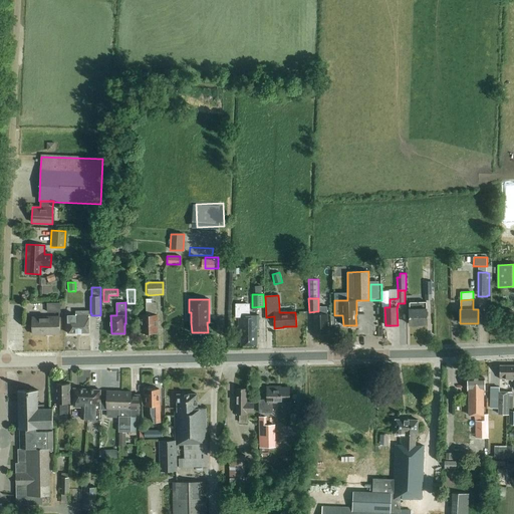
[(427,309),(426,309),(426,302),(419,302),(410,302),(410,309),(409,309),(410,324),(427,324),(427,309)]
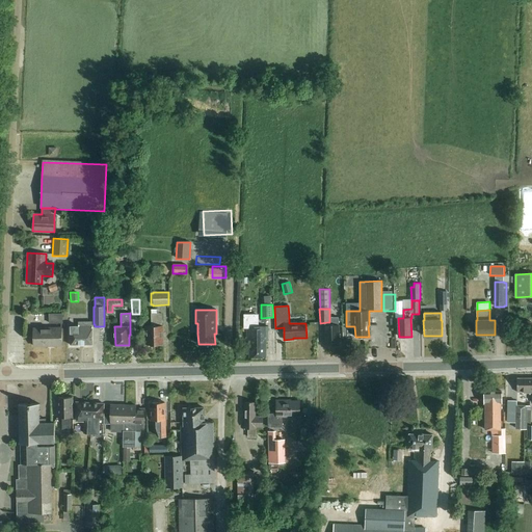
[(62,323),(62,314),(49,314),(49,323),(62,323)]
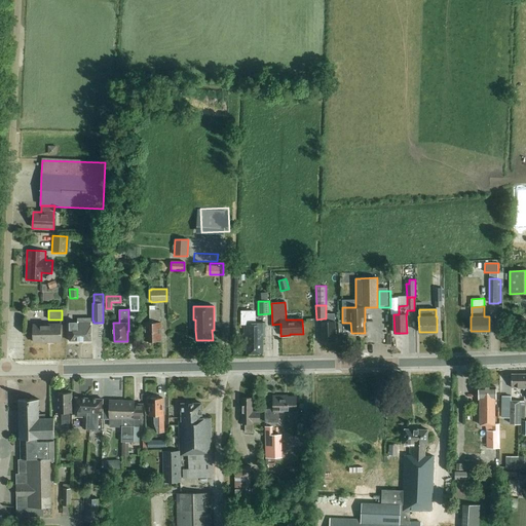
[(144,330),(145,330),(145,341),(160,340),(160,323),(159,310),(149,310),(150,323),(144,323),(144,330)]
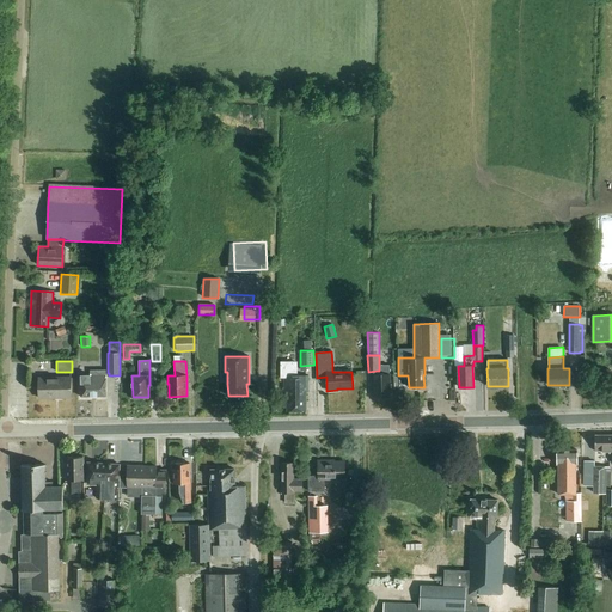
[(306,411),(305,391),(308,391),(308,375),(295,375),(295,363),(281,363),(281,378),(283,378),(283,391),(287,391),(287,411),(306,411)]
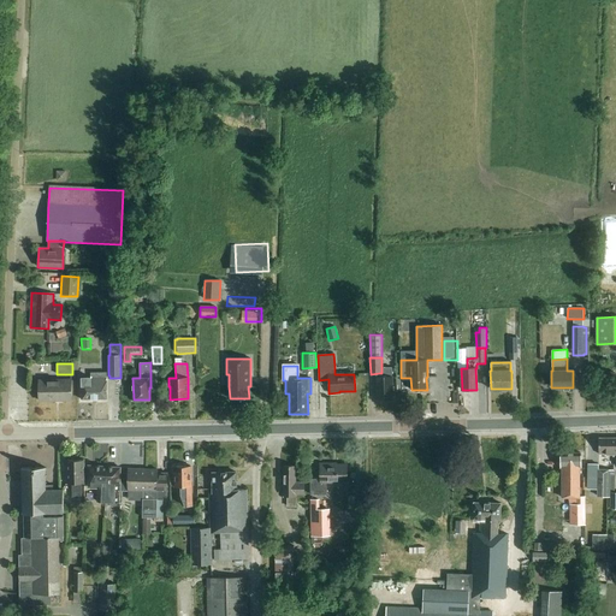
[(379,373),(380,377),(377,377),(377,401),(392,401),(392,367),(381,368),(381,373),(379,373)]
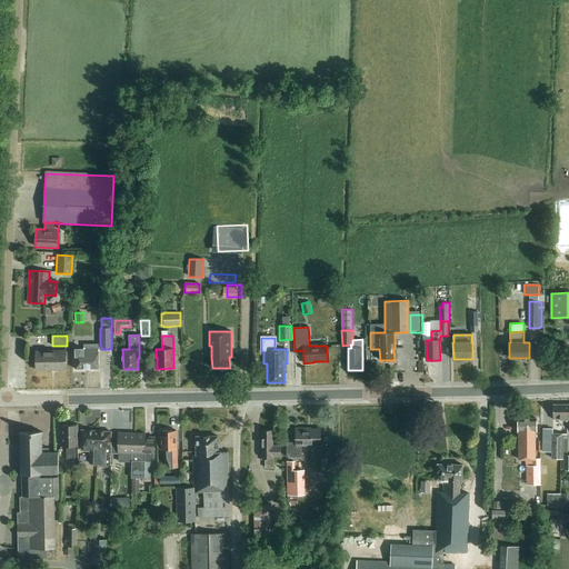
[(83,349),(75,349),(76,369),(99,369),(99,349),(98,349),(98,345),(83,345),(83,349)]
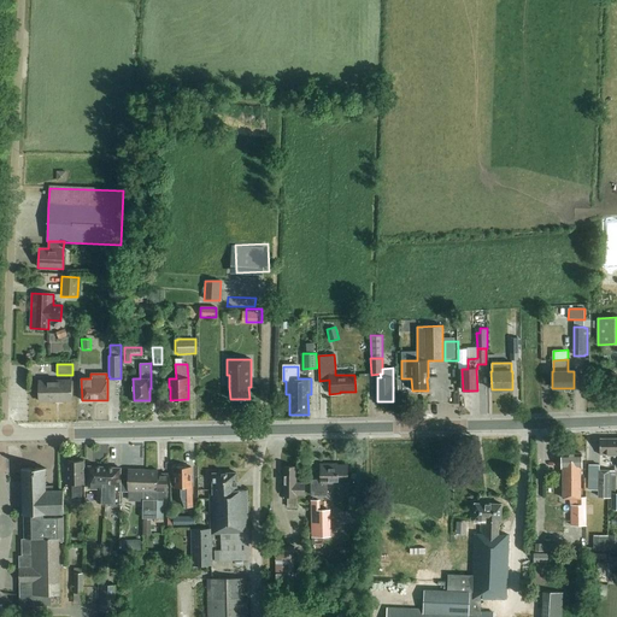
[(71,381),(39,381),(39,401),(71,401),(71,381)]
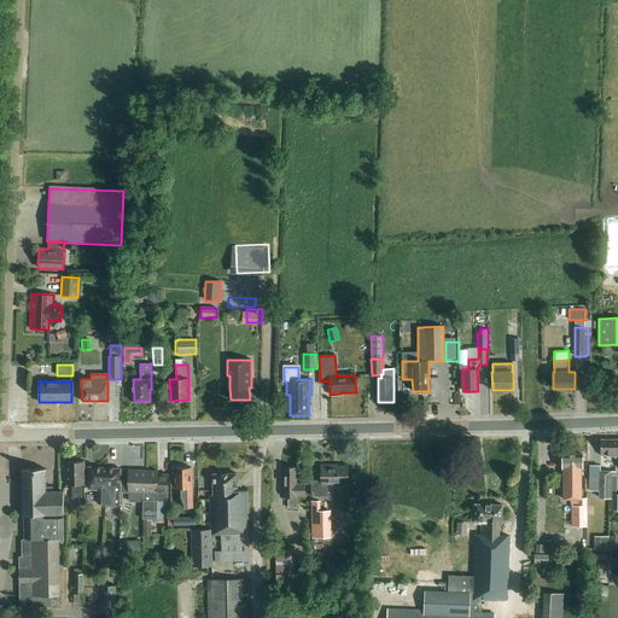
[(617,458),(617,439),(600,439),(600,456),(616,456),(616,459),(617,458)]
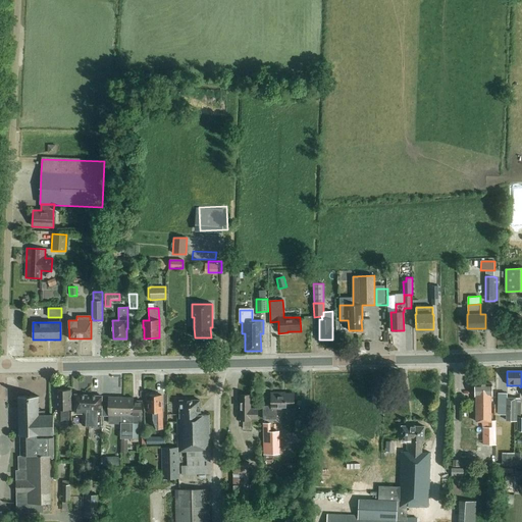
[(491,421),(491,397),(492,397),(491,383),(475,384),(475,397),(476,397),(476,422),(488,422),(488,428),(483,428),(483,445),(496,445),(496,421),(491,421)]
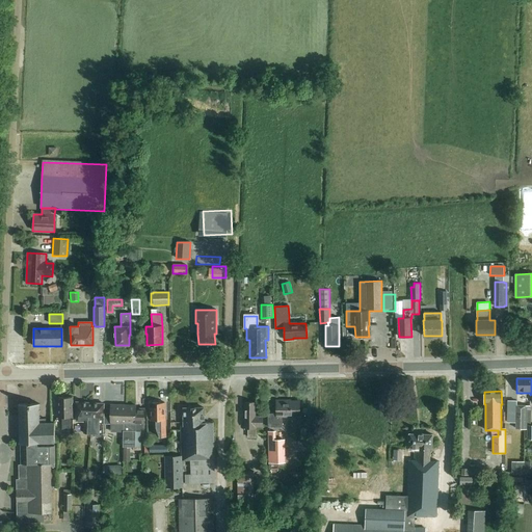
[(73,397),(57,398),(57,418),(62,418),(62,429),(70,429),(70,418),(73,418),(73,397)]
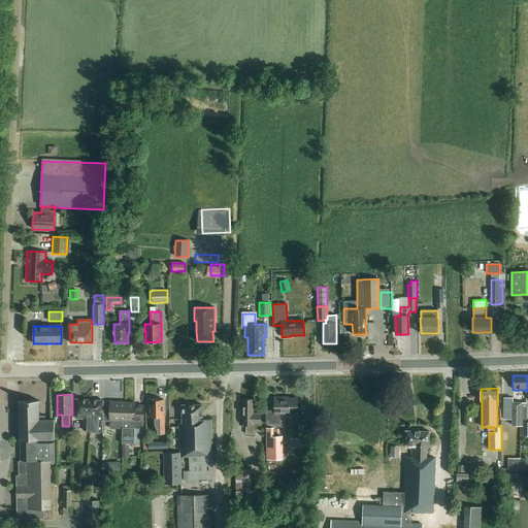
[(274,410),(266,410),(266,424),(281,424),(279,414),(298,413),(297,398),(284,399),(284,397),(274,398),(274,410)]
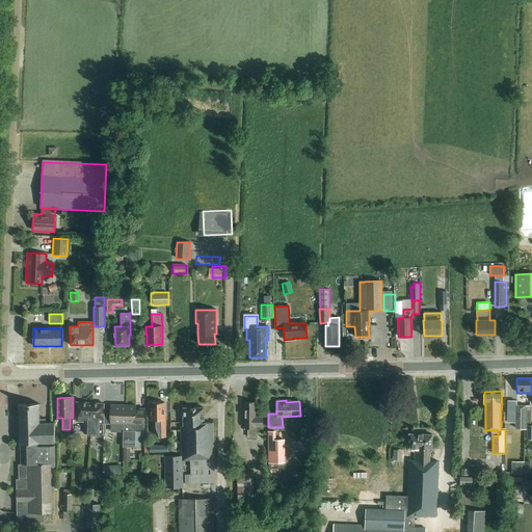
[(92,416),(92,403),(76,402),(75,422),(84,422),(84,433),(91,433),(92,416)]
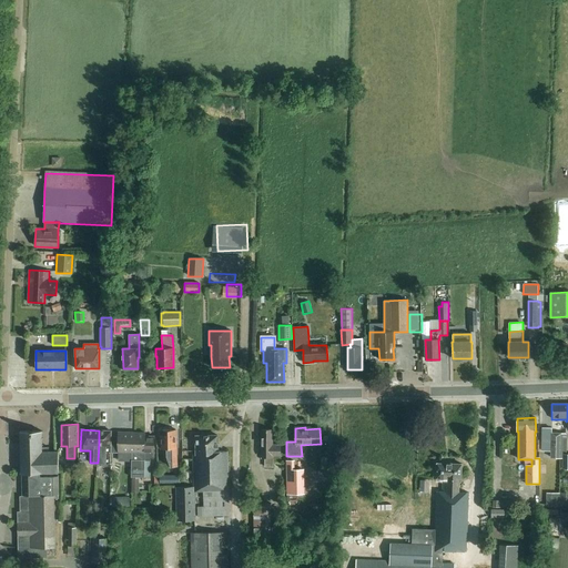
[(178,467),(176,448),(176,442),(175,442),(175,429),(161,430),(161,442),(160,442),(160,449),(166,449),(166,456),(171,467),(178,467)]
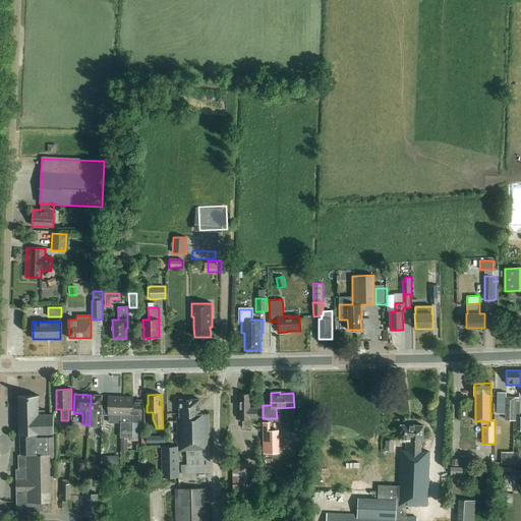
[(250,428),(250,418),(257,418),(257,408),(249,408),(249,394),(240,394),(239,419),(243,419),(243,428),(250,428)]
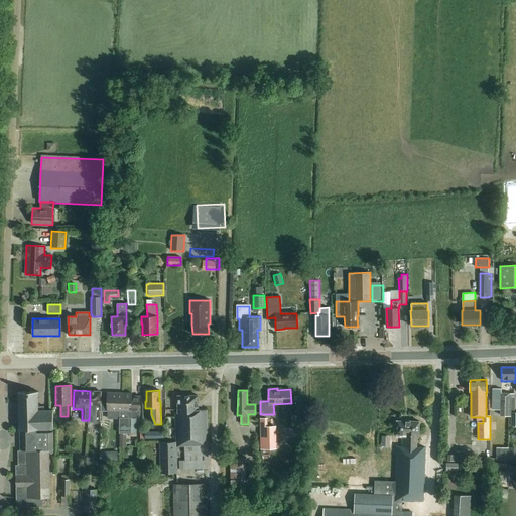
[(515,393),(502,392),(502,390),(493,390),(492,410),(500,410),(500,415),(512,416),(513,416),(514,413),(515,393)]
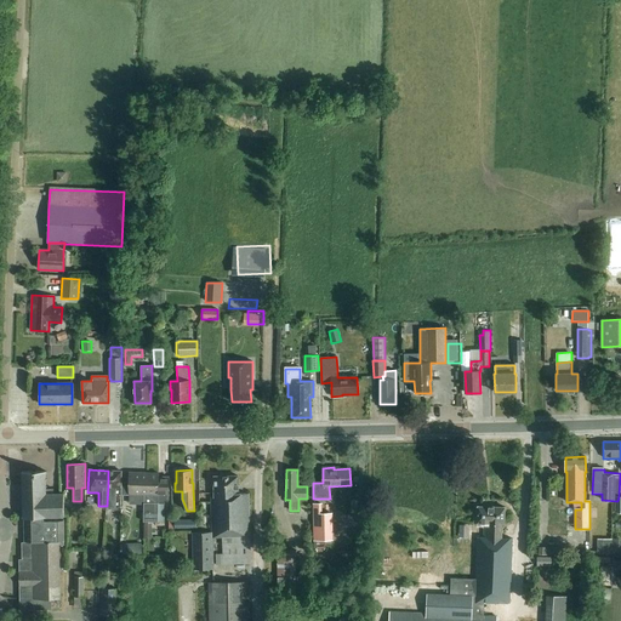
[(108,485),(107,506),(110,507),(112,511),(118,511),(119,507),(120,507),(121,472),(108,471),(108,485)]
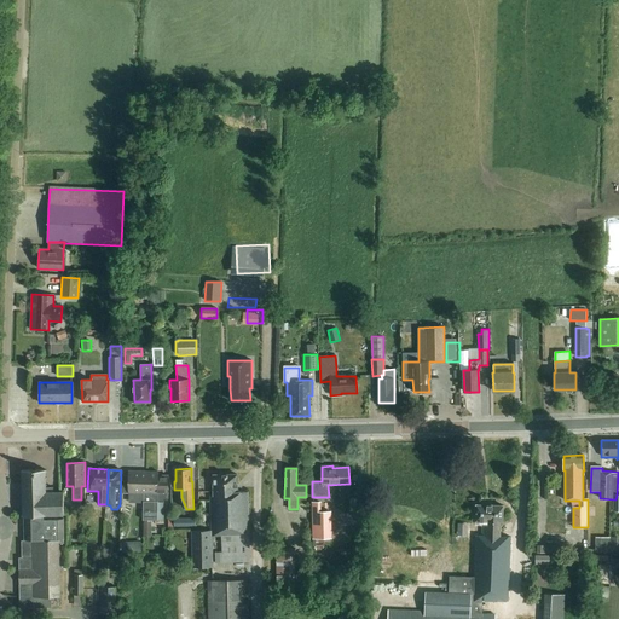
[(25,516),(27,541),(22,541),(22,559),(24,561),(24,567),(19,567),(19,584),(19,597),(33,597),(51,597),(59,596),(59,543),(64,543),(63,519),(61,519),(61,515),(64,515),(63,492),(53,492),(53,487),(46,489),(45,470),(22,470),(23,516),(25,516)]
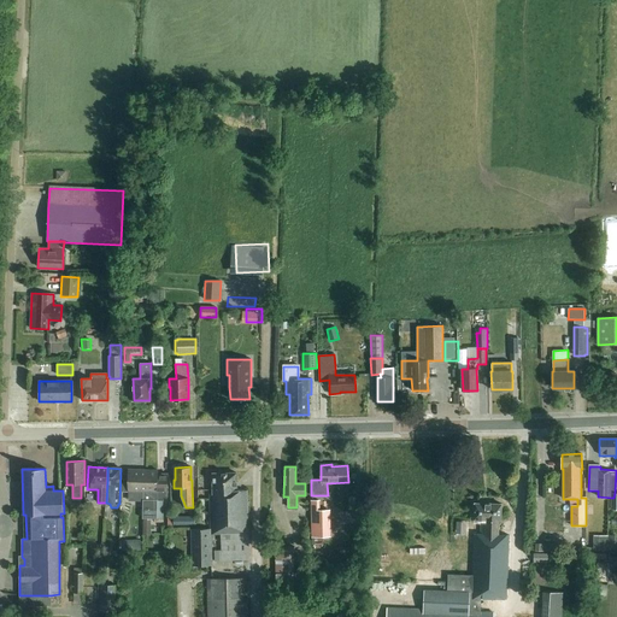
[(146,483),(146,470),(128,470),(128,492),(142,492),(142,518),(162,518),(162,500),(153,500),(154,483),(146,483)]
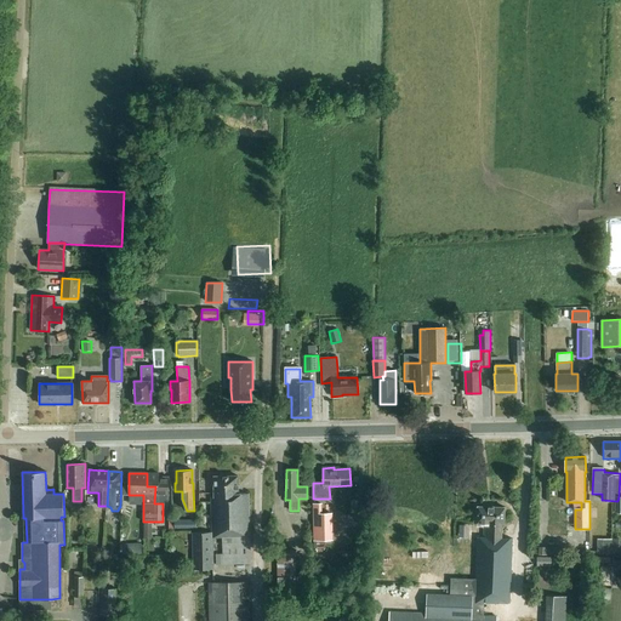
[(158,473),(147,473),(147,486),(155,486),(154,503),(163,503),(163,501),(167,501),(167,478),(158,478),(158,473)]
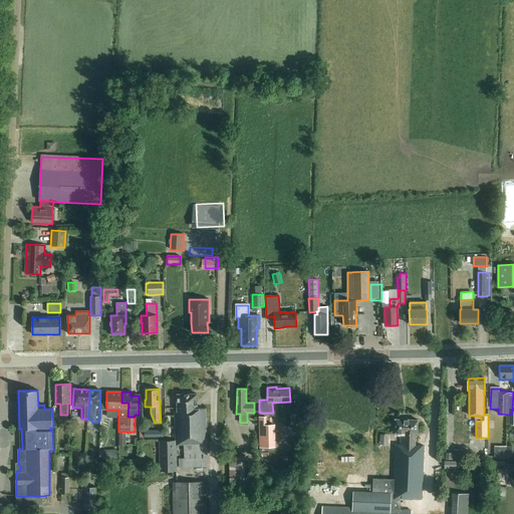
[(175,441),(160,441),(160,468),(177,467),(176,446),(184,446),(184,458),(179,459),(179,467),(208,467),(206,409),(197,409),(197,394),(177,395),(178,412),(175,412),(175,441)]
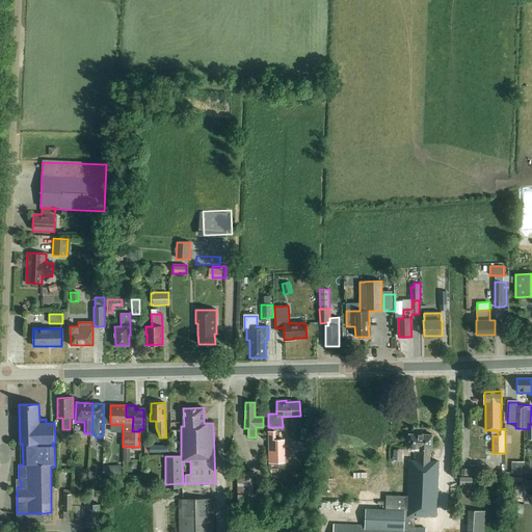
[(432,434),(409,434),(408,448),(415,449),(415,460),(429,461),(430,449),(432,449),(432,434)]
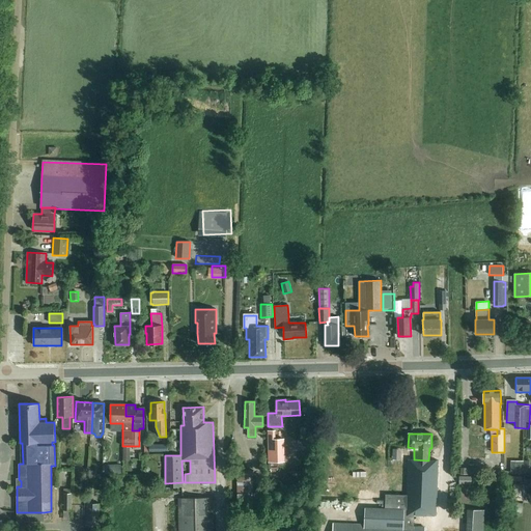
[(523,474),(523,462),(510,460),(510,474),(523,474)]
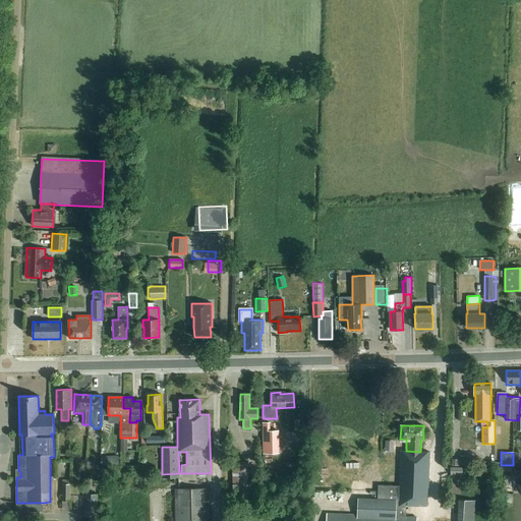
[(119,455),(103,456),(103,466),(119,465),(119,455)]
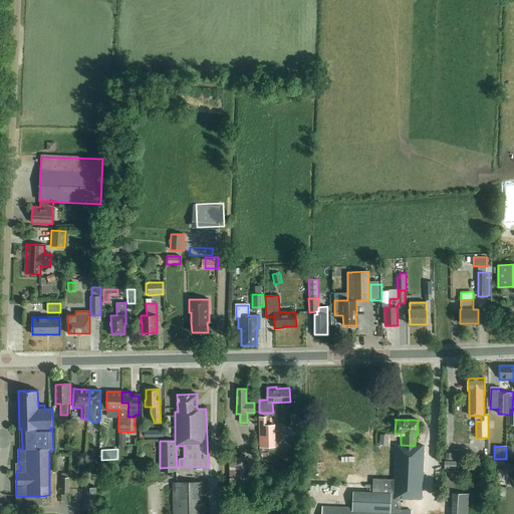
[(244,488),(244,456),(230,456),(230,488),(244,488)]
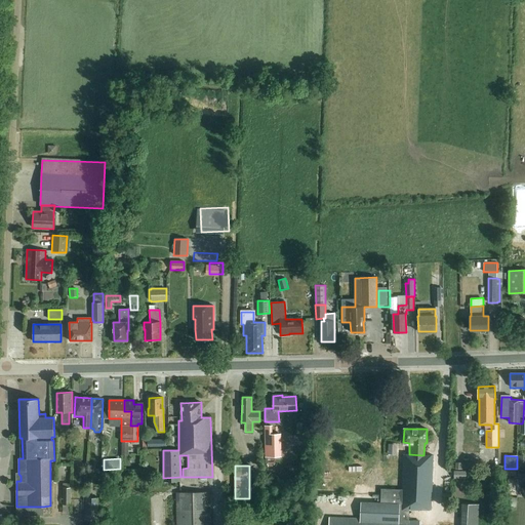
[(63,505),(63,515),(71,515),(71,505),(71,483),(63,483),(63,505)]
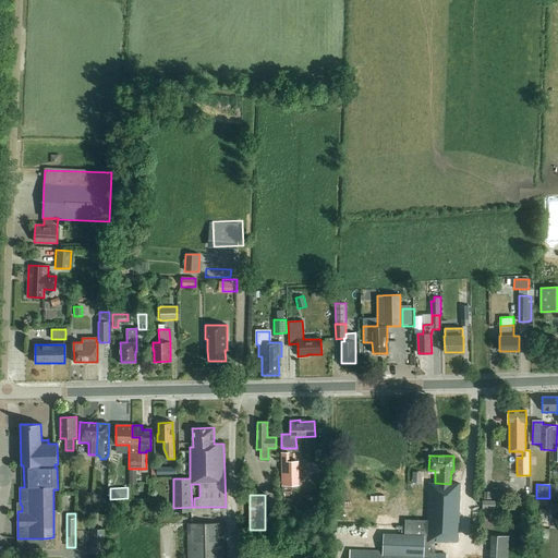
[(187,557),(223,557),(223,523),(187,523),(187,557)]
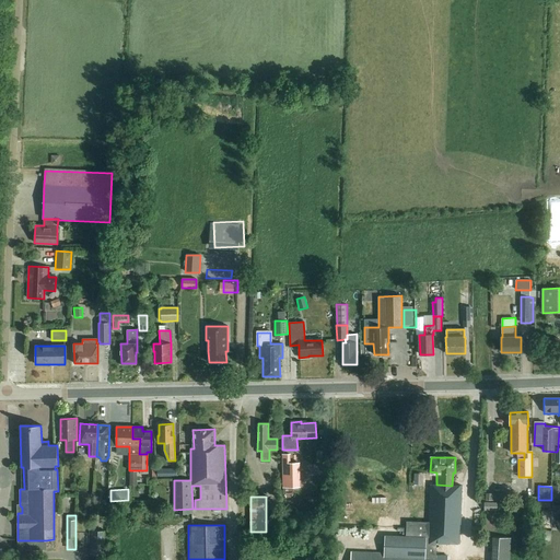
[(92,531),(91,550),(91,553),(104,555),(105,532),(92,531)]
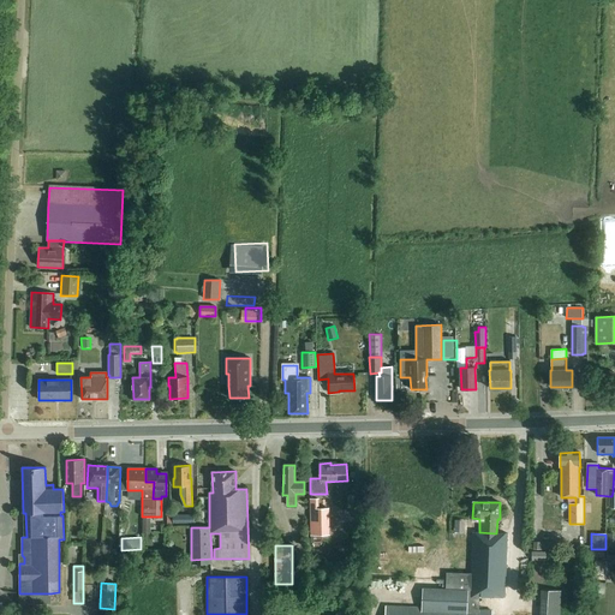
[(562,614),(563,589),(544,587),(543,614),(562,614)]
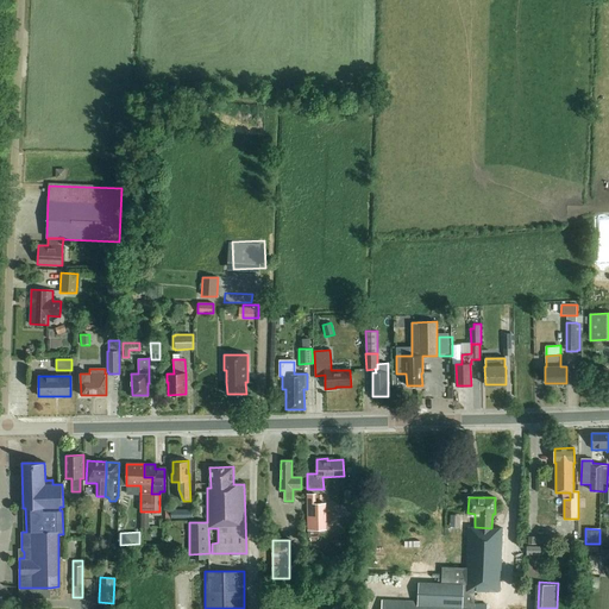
[(382,601),(381,608),(487,608),(488,606),(475,606),(476,591),(465,590),(466,586),(419,584),(418,603),(382,601)]
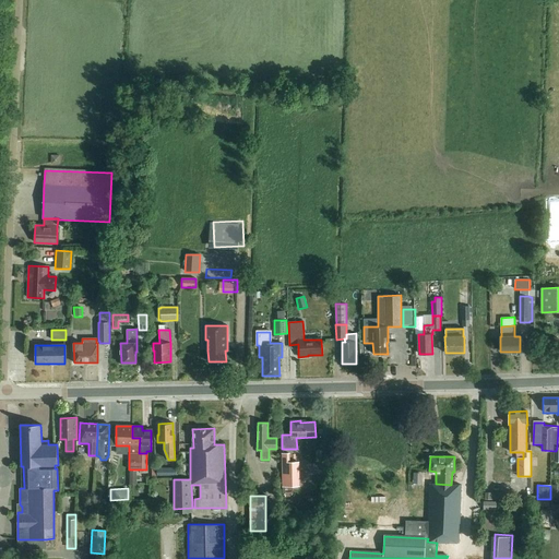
[(30,539),(18,539),(18,549),(46,548),(46,539),(30,539)]
